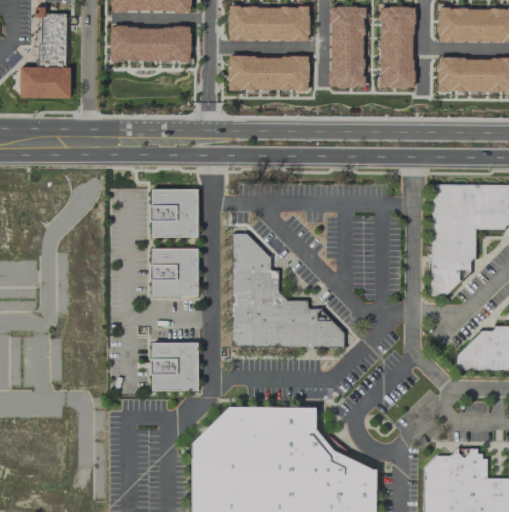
[(192,11),(192,0),(111,0),(112,11),(192,11)]
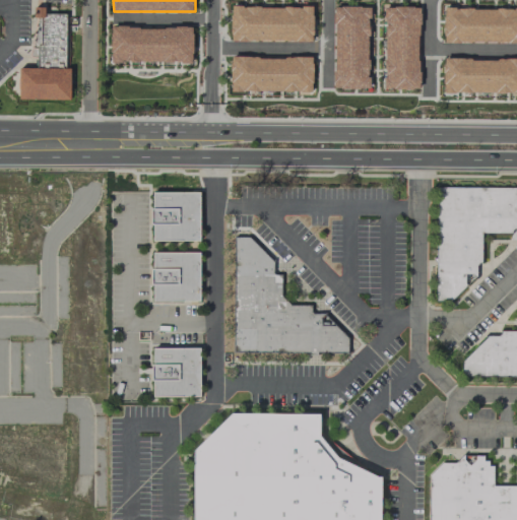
[(233,41),(315,41),(315,7),(234,6),(233,41)]
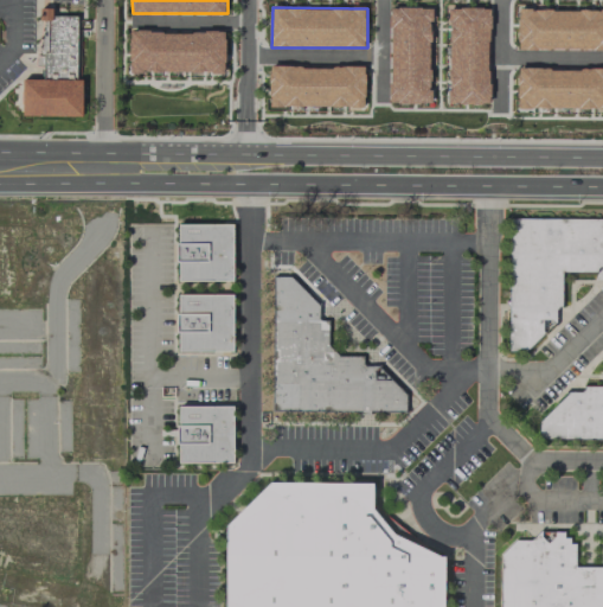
[(434,8),(393,7),(392,103),(431,103),(434,8)]
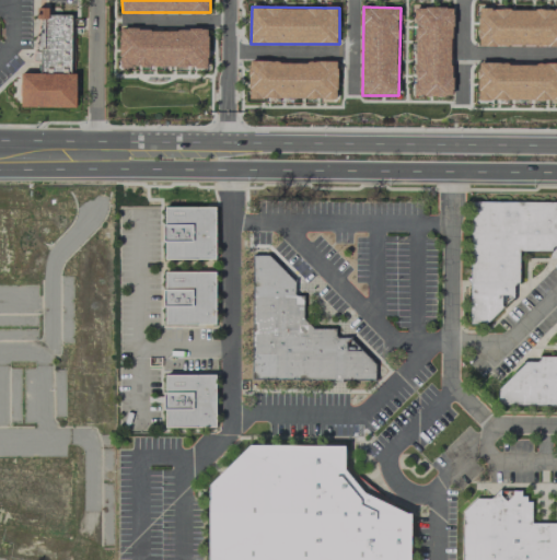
[(416,95),(453,96),(454,8),(417,8),(416,95)]
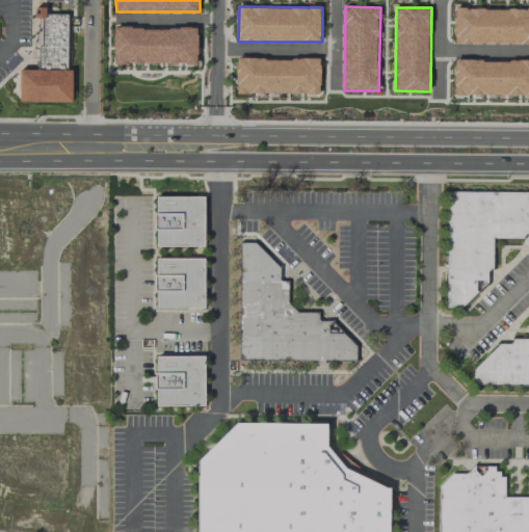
[(528,8),(456,7),(456,44),(528,44),(528,8)]
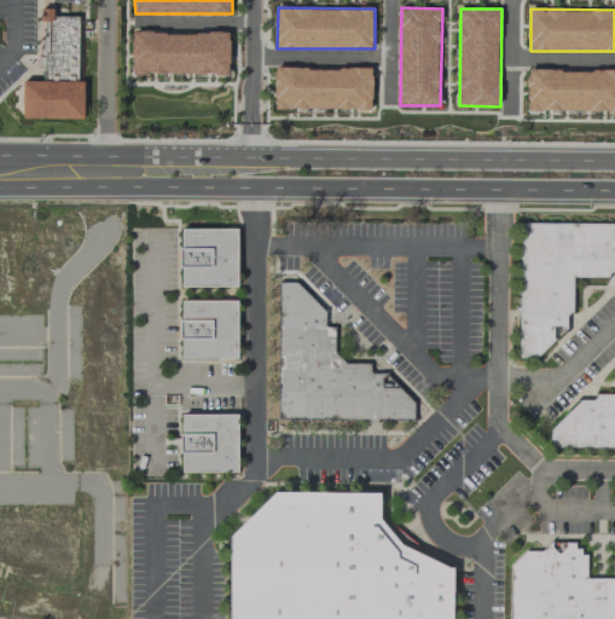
[(80,17),(80,82),(86,82),(85,119),(25,117),(25,80),(47,80),(47,53),(51,53),(51,17),(80,17)]
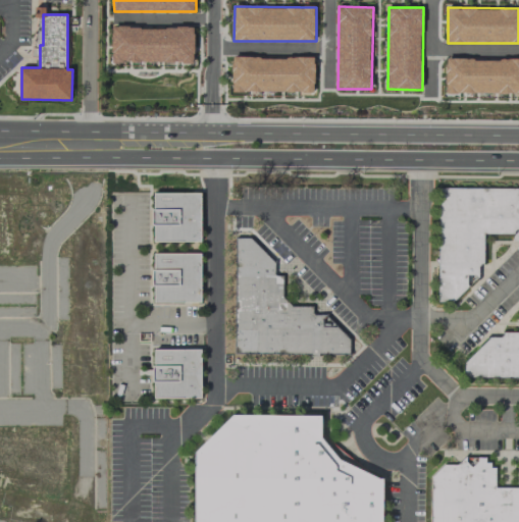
[(196,61),(195,25),(113,28),(114,65),(128,65),(128,63),(196,61)]
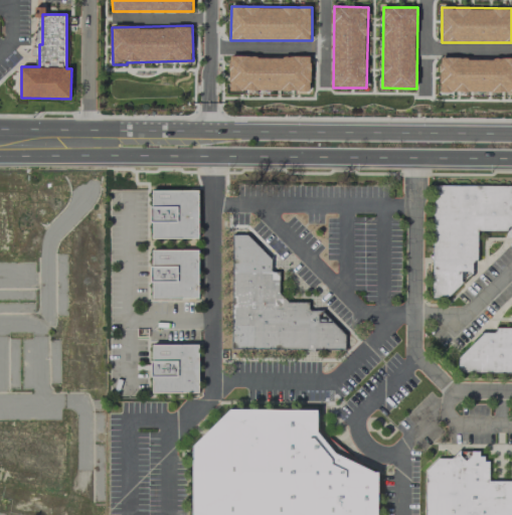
[(230,91),(311,91),(311,56),(230,55),(230,91)]
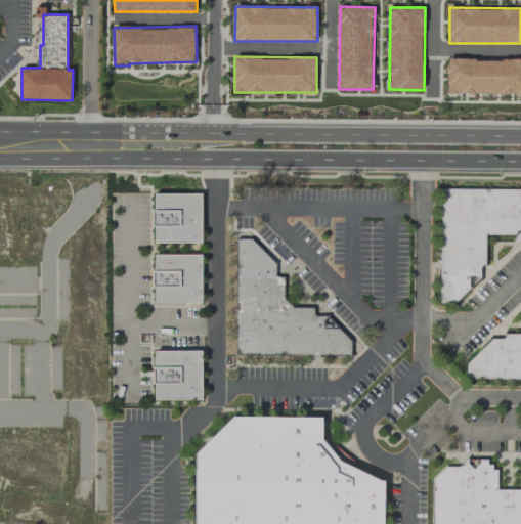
[(448,94),(520,93),(520,58),(448,58),(448,94)]
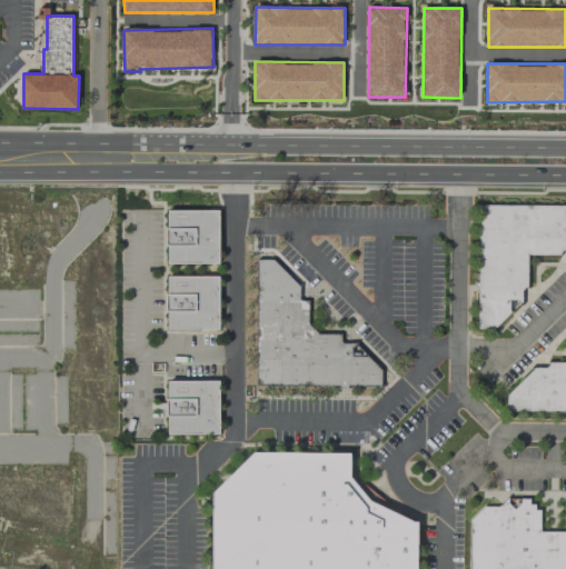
[(565,249),(563,252),(563,255),(529,253),(529,288),(527,288),(524,290),(523,303),(495,329),(480,329),(480,287),(477,285),(477,282),(479,282),(480,203),(565,203),(565,249)]
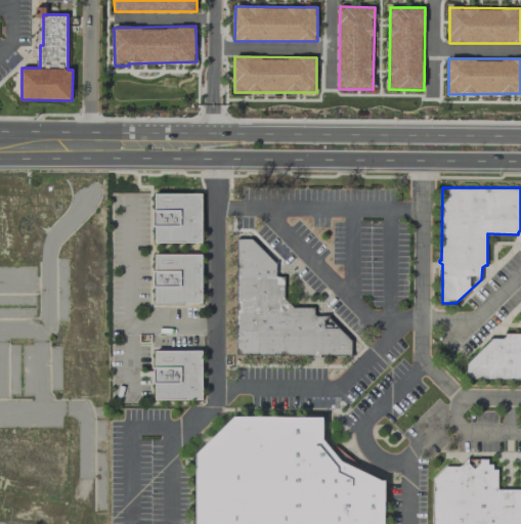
[(157,193),(203,193),(203,242),(158,242),(157,226),(155,226),(155,210),(157,210),(157,193)]
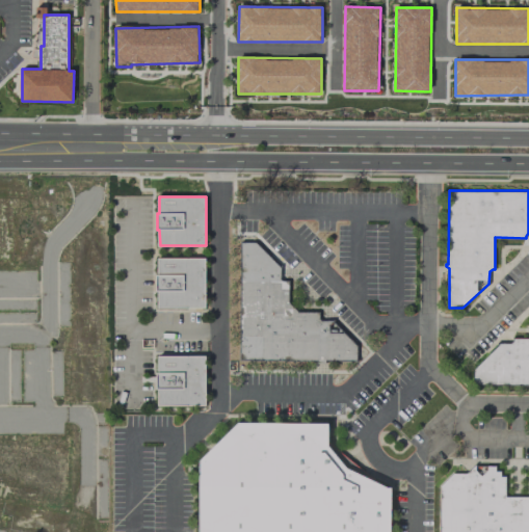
[(243,242),(258,242),(282,267),(281,278),(284,281),(290,282),(289,302),(299,312),(320,313),(319,318),(322,320),(334,320),(358,346),(358,361),(327,361),(327,363),(318,363),(318,360),(242,358),(243,242)]
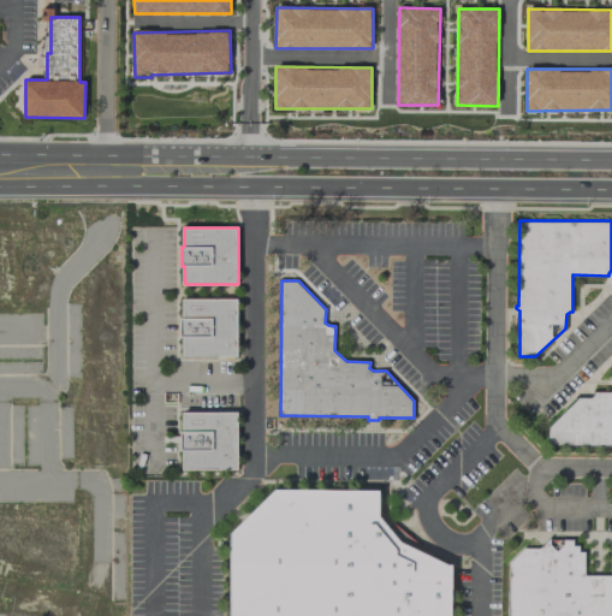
[(185,300),(239,298),(239,355),(186,356),(185,337),(183,337),(183,319),(185,319),(185,300)]
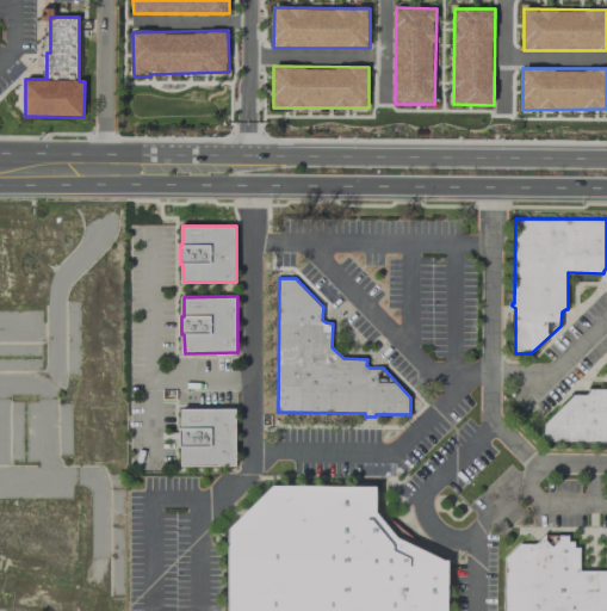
[(545,424),(545,442),(606,442),(606,388),(590,389),(590,392),(587,394),(573,394),(545,424)]
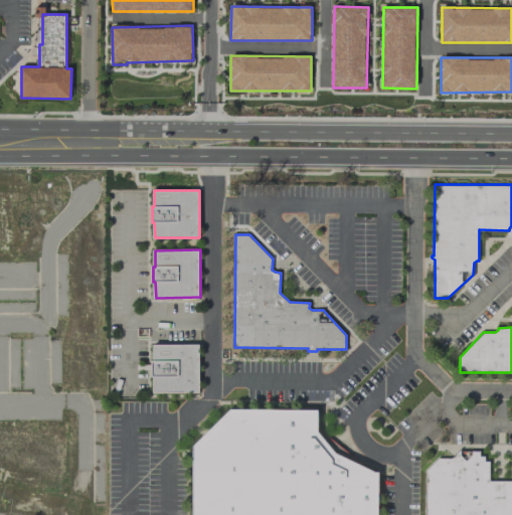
[(154,345),(199,344),(199,391),(154,392),(154,376),(152,376),(152,361),(154,361),(154,345)]
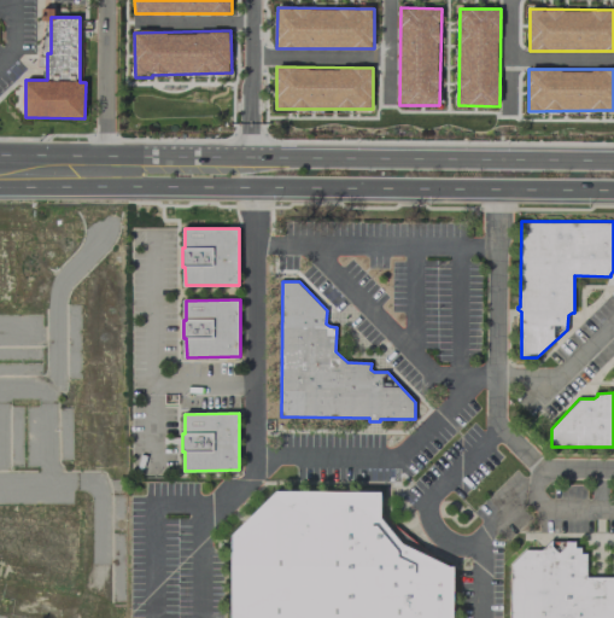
[(232,617),(232,535),(278,490),(382,493),(381,518),(403,544),(450,566),(454,566),(454,617),(232,617)]
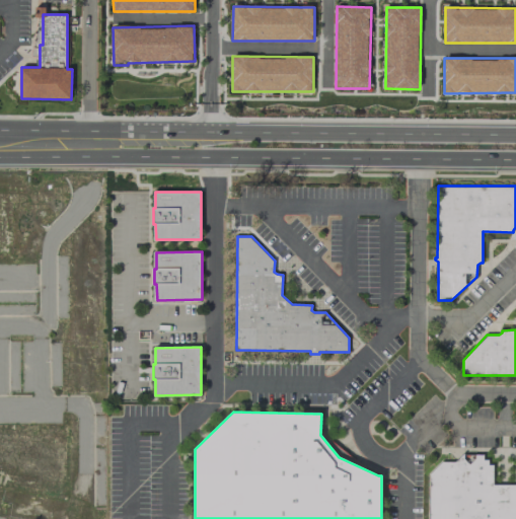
[(443,461),(456,462),(465,454),(485,453),(485,459),(490,459),(490,464),(494,464),(494,485),(515,485),(515,518),(430,518),(431,474),(443,461)]
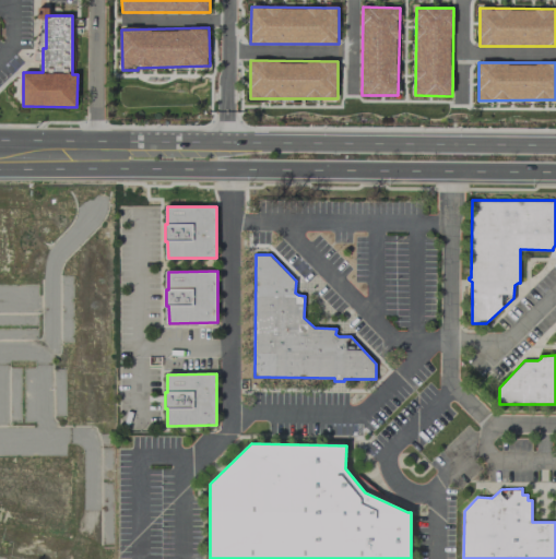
All buildings are outlined.
